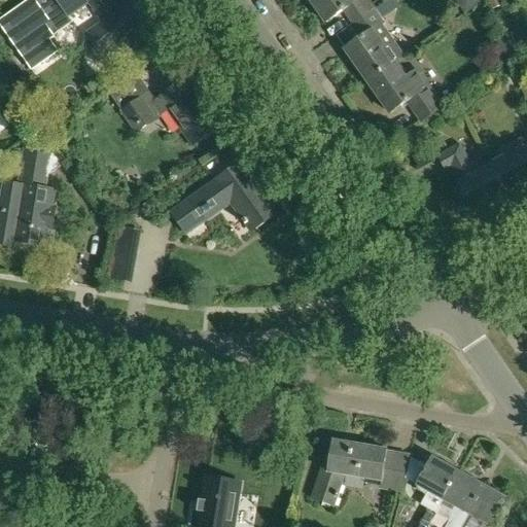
[(86,34),(89,37),(88,49),(98,63),(108,65),(136,45),(135,32),(147,23),(133,2),(119,11),(110,0),(29,0),(0,21),(0,26),(32,70),(59,51),(50,40),(55,37),(54,35),(72,22),(69,16),(89,2),(104,23),(86,34)]
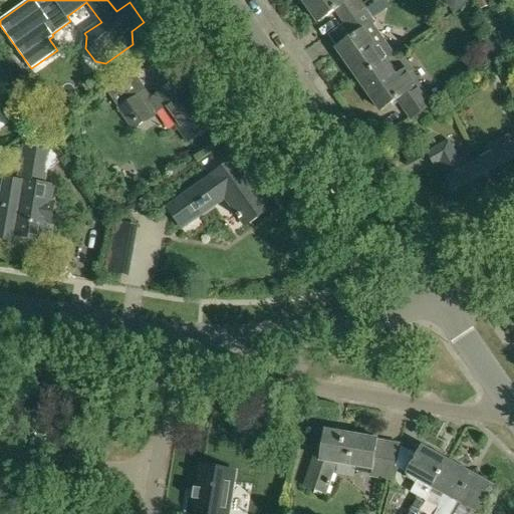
[(303,0),(319,22),(326,17),(335,11),(344,24),(364,10),(367,9),(360,0),(303,0)]
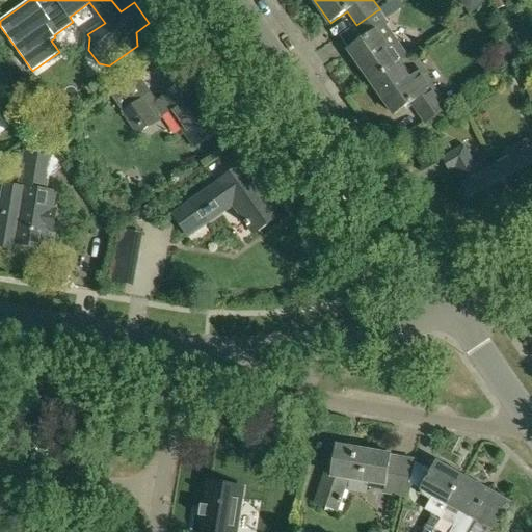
[(460,0),(471,16),(487,4),(483,0),(460,0)]
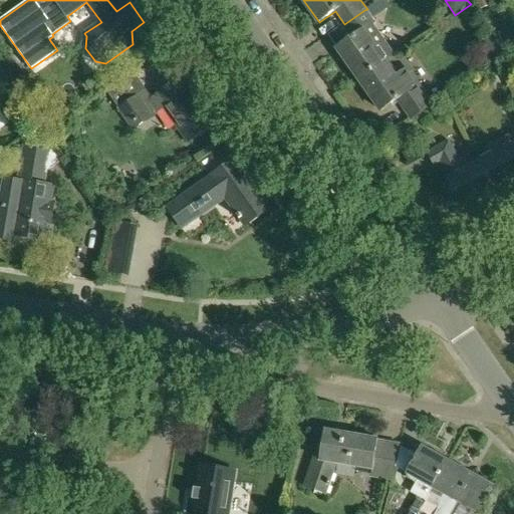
[(484,0),(473,0),(478,10),(488,6),(484,0)]
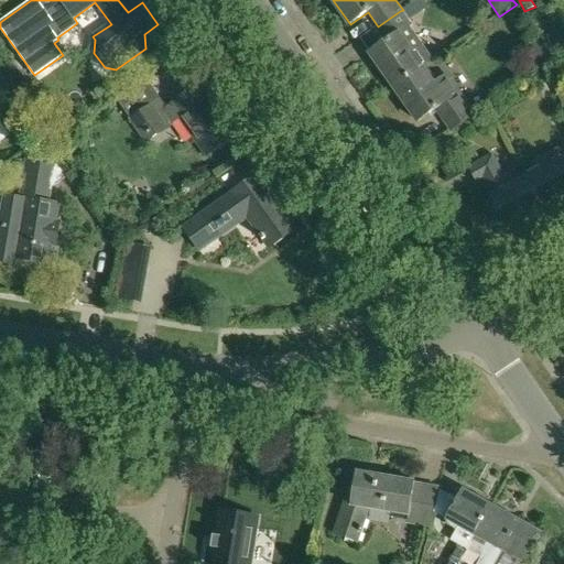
[(394,87),(422,68),(433,61),(400,11),(378,26),(389,42),(371,54),(394,87)]
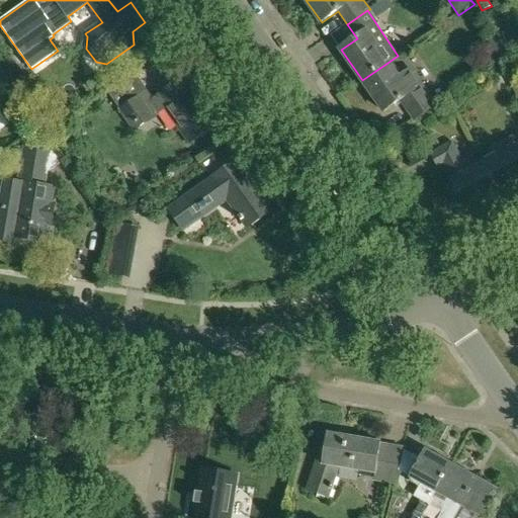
[(501,45),(490,52),(496,61),(507,55),(501,45)]
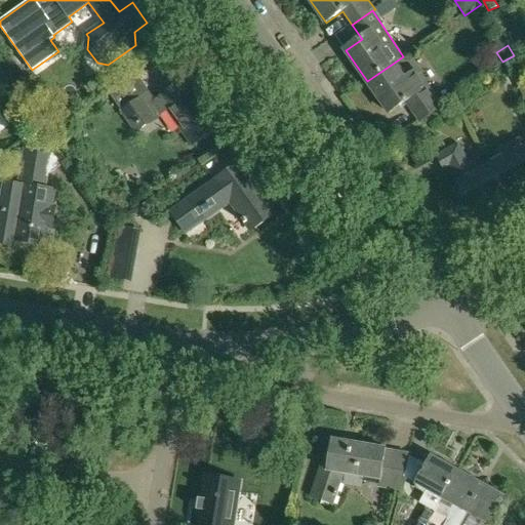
[(393,64),(367,81),(390,114),(406,102),(416,116),(420,121),(440,107),(437,102),(426,86),(414,69),(402,77),(393,64)]
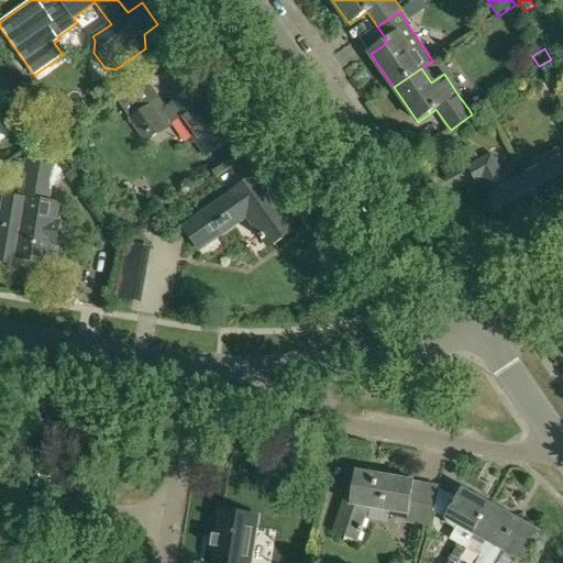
[(562,108),(562,79),(562,78),(551,84),(562,108)]
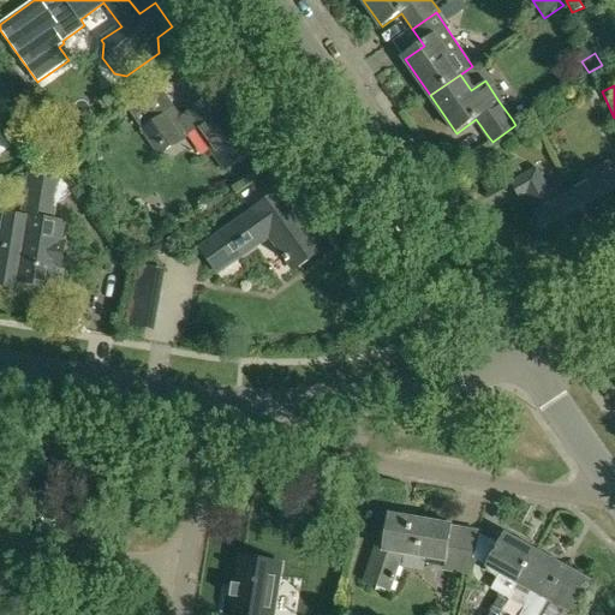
[(127,111),(139,129),(159,155),(187,135),(196,129),(225,171),(255,150),(225,108),(227,106),(219,93),(181,118),(173,124),(153,94),(127,111)]
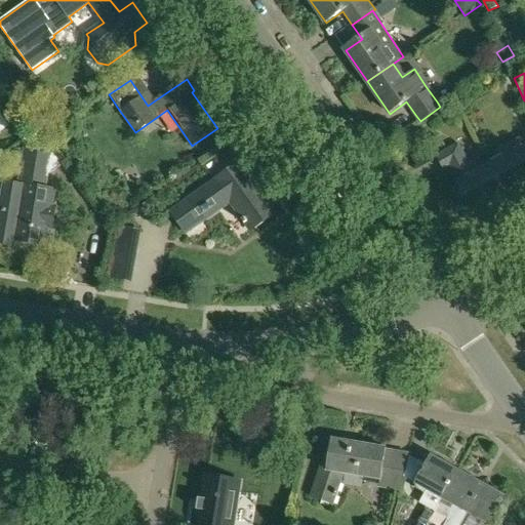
[(0,131),(8,125),(0,113),(0,131)]
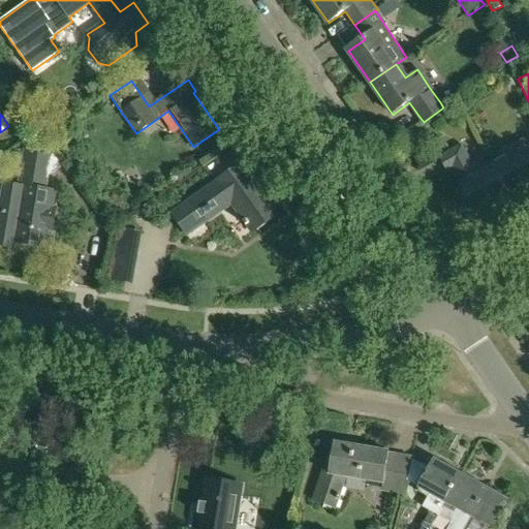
[(35,136),(40,144),(50,136),(45,129),(35,136)]
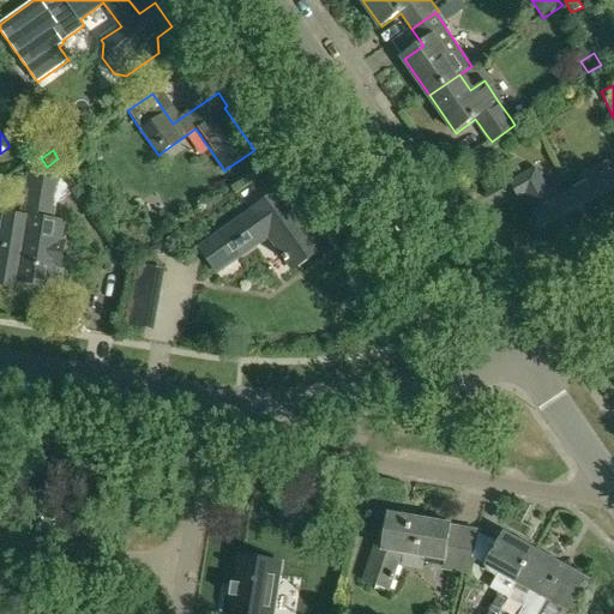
[(0,242),(0,284),(17,288),(18,282),(53,288),(56,266),(61,268),(65,242),(60,241),(64,221),(55,220),(58,204),(76,192),(65,176),(29,170),(24,197),(20,216),(16,246),(0,242)]
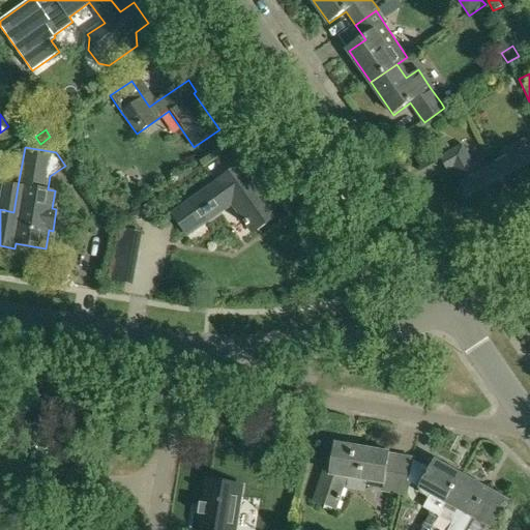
[(477,213),(509,195),(495,167),(478,176),(463,147),(442,158),(449,171),(454,168),(463,184),(462,185),(477,213)]
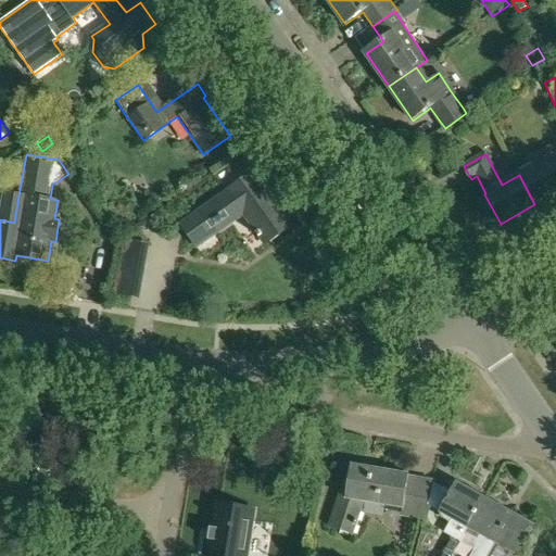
[(555,154),(519,175),(534,204),(555,192),(555,154)]
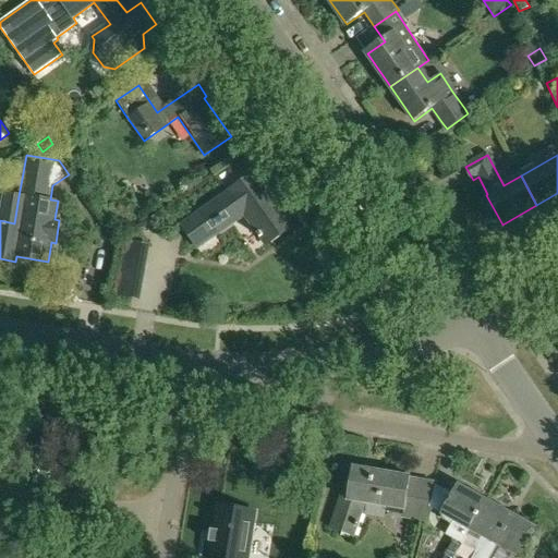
[(230,169),(219,177),(221,180),(232,172),(230,169)]
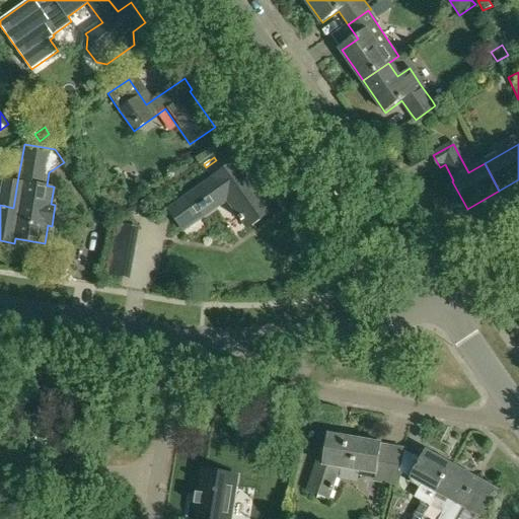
[(200,218),(216,207),(213,203),(224,195),(227,199),(239,216),(238,217),(241,220),(247,228),(274,209),(264,195),(258,188),(238,159),(213,177),(214,178),(186,199),(169,210),(183,230),(200,218)]
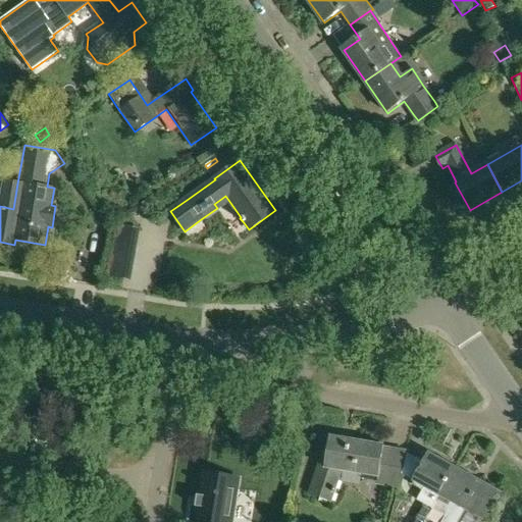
[(137,241),(114,238),(111,255),(134,259),(137,241)]
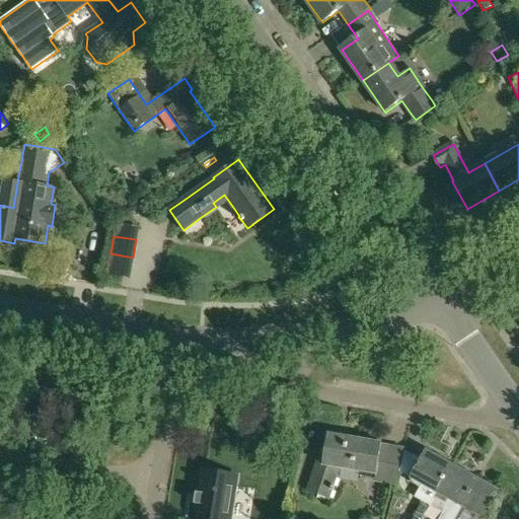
[(321,448),(308,491),(330,498),(341,466),(342,467),(361,470),(373,473),(376,473),(381,443),(328,434),(326,449),(321,448)]
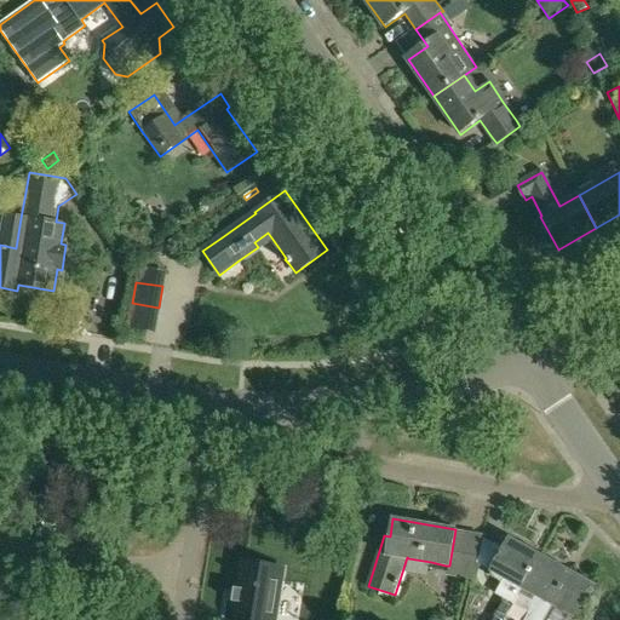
[(492,619),(504,619),(514,602),(540,555),(509,537),(501,549),(489,572),(492,573),(489,577),(501,584),(497,592),(505,597),(492,619)]
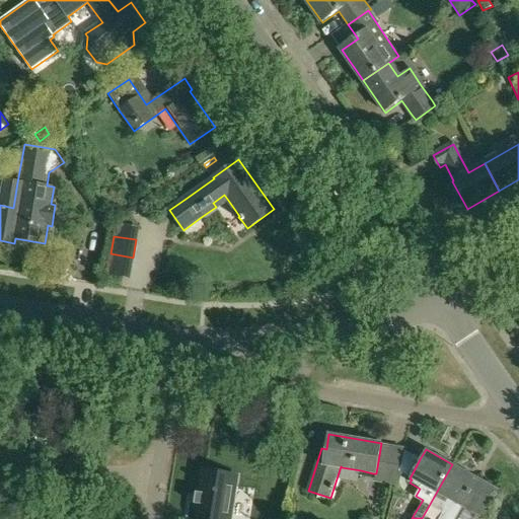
[(452,464),(430,504),(445,512),(440,518),(455,518),(456,518),(462,506),(477,478),(452,464)]
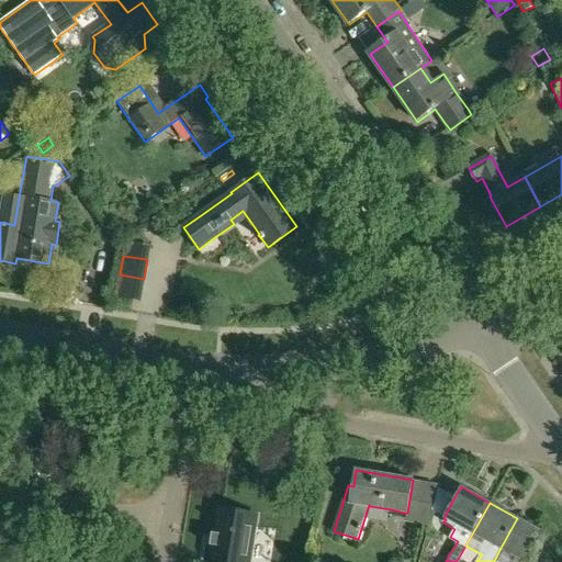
[(214,547),(211,561),(248,561),(256,516),(220,510),(216,535),(214,547)]
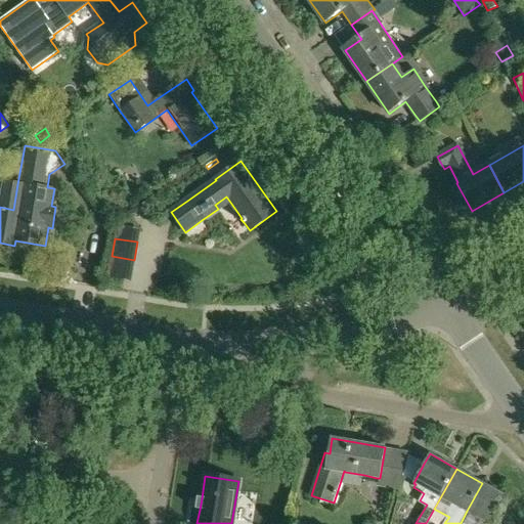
[(491,523),(508,496),(482,483),(467,511),(489,523),(491,523)]
